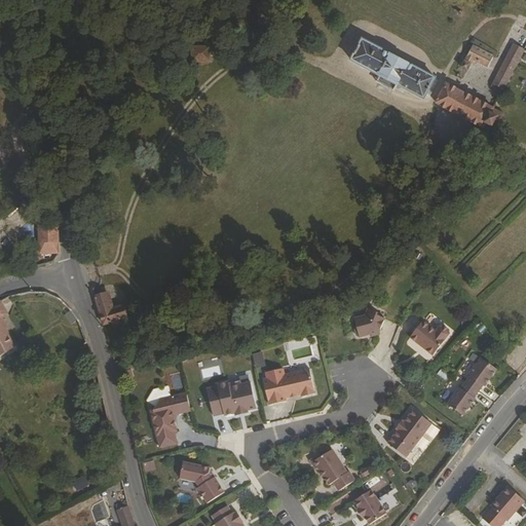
[(424,99),(436,78),(404,61),(396,57),(363,39),(351,61),(380,76),(398,85),(424,99)]
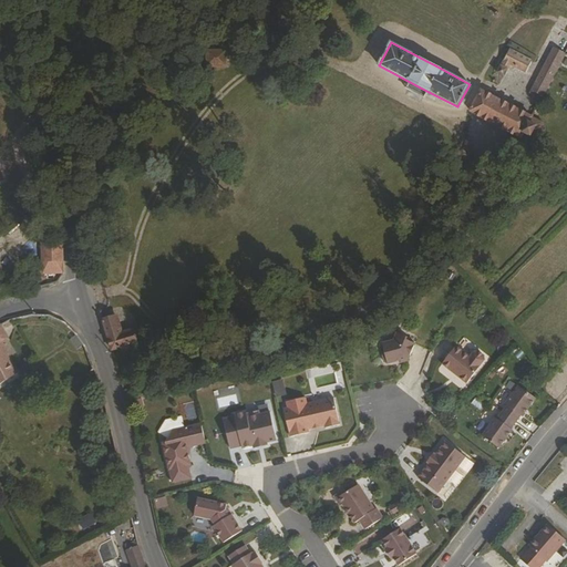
[(566,53),(555,48),(531,93),(543,99),(566,53)]
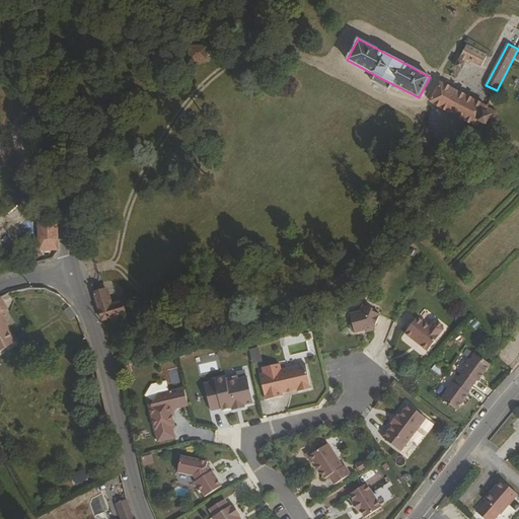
[(467,59),(482,66),(488,55),(467,45),(456,66),(461,69),(467,59)]
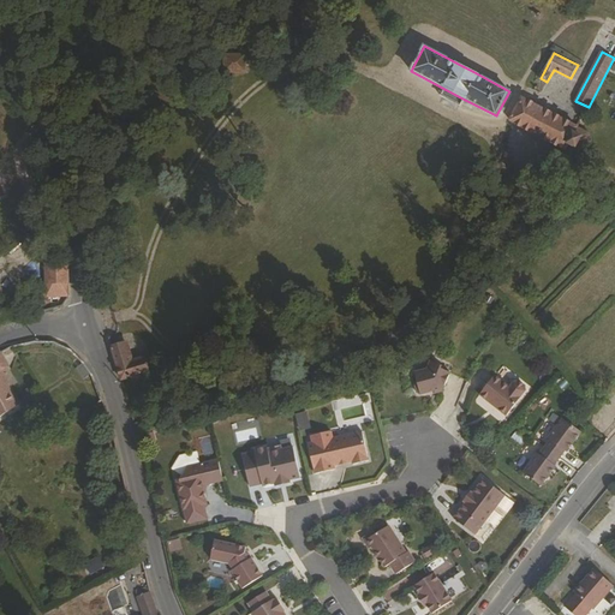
[(441,97),(460,107),(465,100),(445,89),(441,97)]
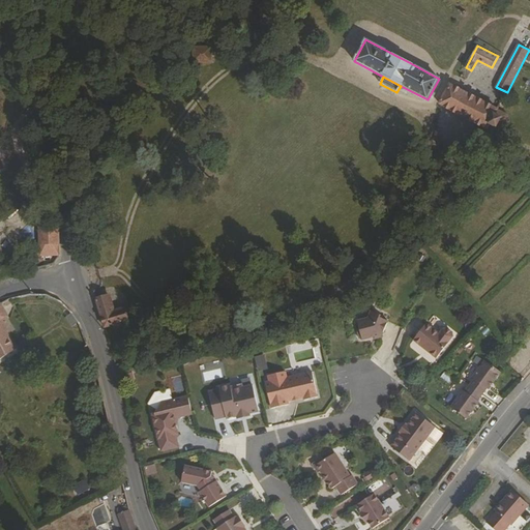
[(450,85),(440,104),(488,128),(498,110),(450,85)]
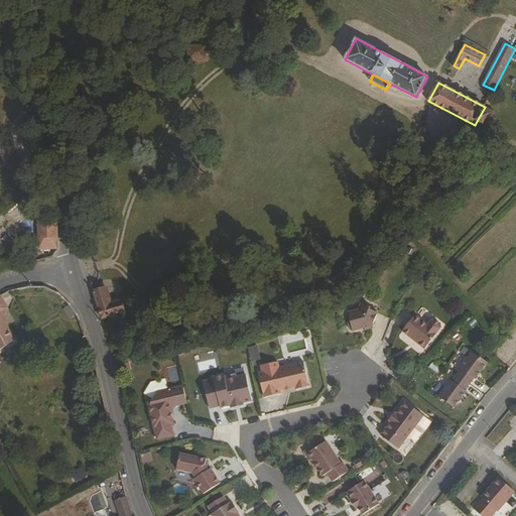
[(475,125),(485,130),(490,129),(496,116),(494,111),(485,107),(475,125)]
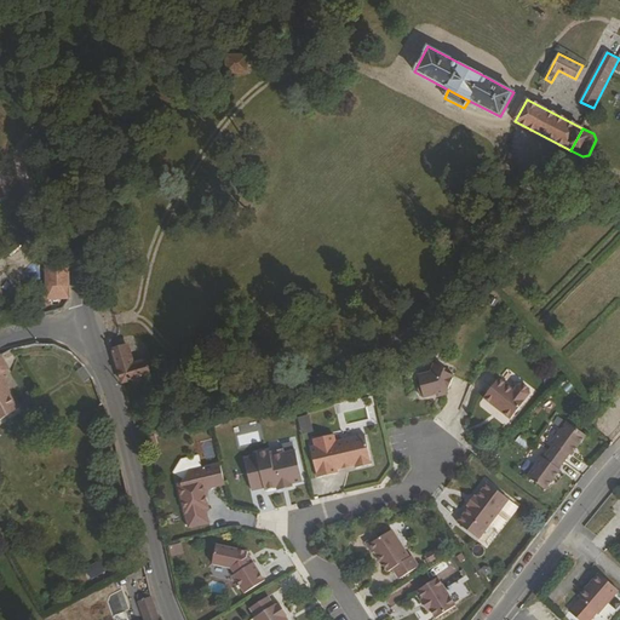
[(69,291),(68,264),(46,264),(46,286),(47,286),(47,292),(69,291)]
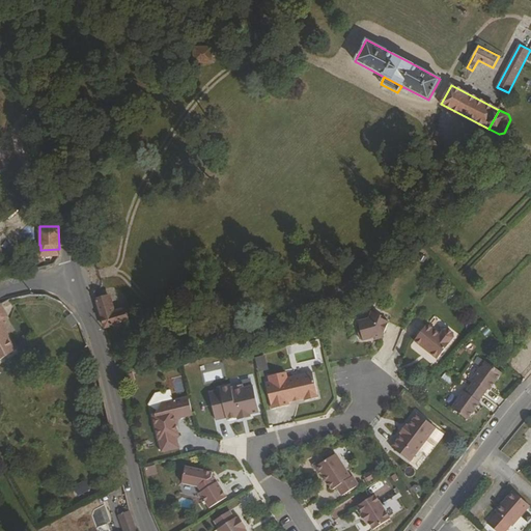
[(113,311),(109,296),(96,300),(105,328),(128,322),(124,309),(113,311)]
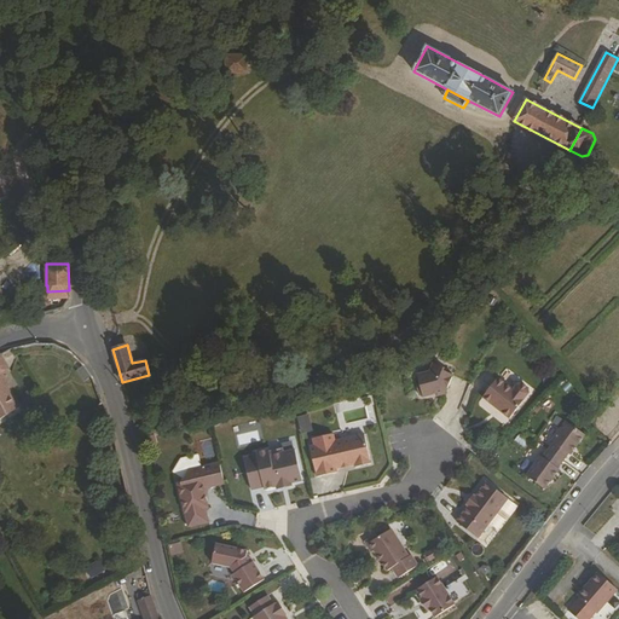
[(0,420),(18,410),(4,388),(0,381),(0,374),(1,374),(7,369),(0,357),(0,420)]
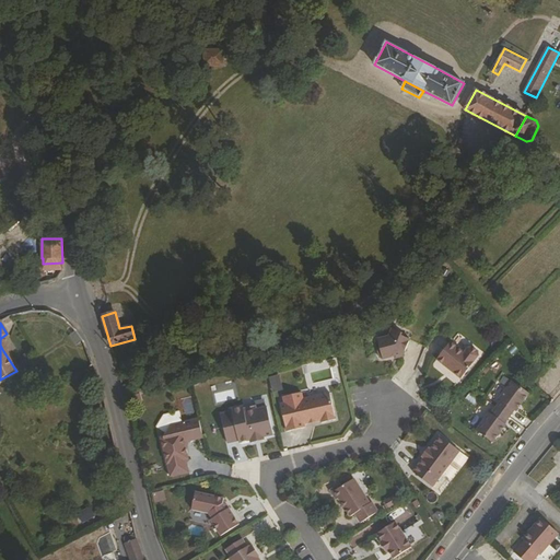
[(382,357),(403,350),(409,336),(399,333),(400,330),(391,326),(387,334),(375,337),(378,346),(376,349),(378,356),(382,357)]
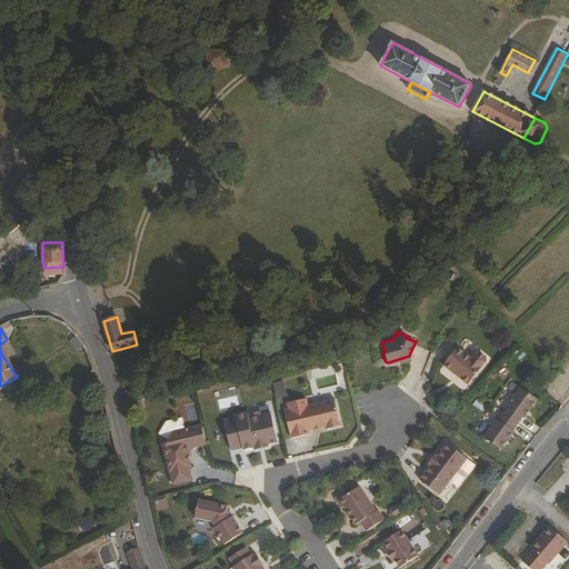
[(486,355),(480,350),(476,351),(471,356),(458,346),(443,363),(469,382),(483,365),(482,365),(487,359),(486,355)]
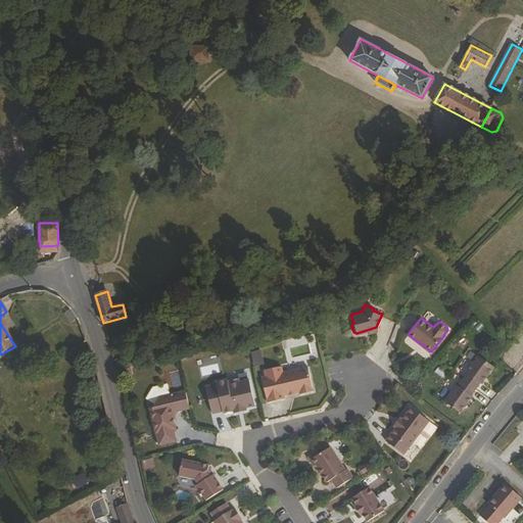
[(251,349),(253,365),(264,364),(263,348),(251,349)]
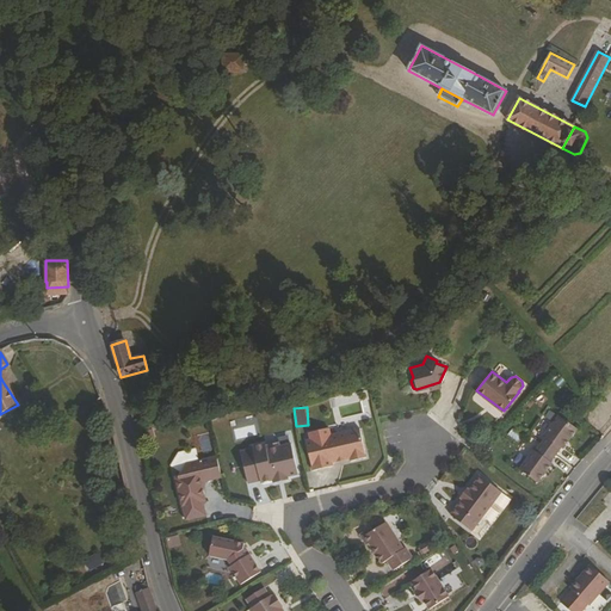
[(547,437),(549,438),(538,452),(536,451),(520,469),(538,485),(554,466),(551,464),(563,450),(565,451),(580,432),(563,418),(547,437)]
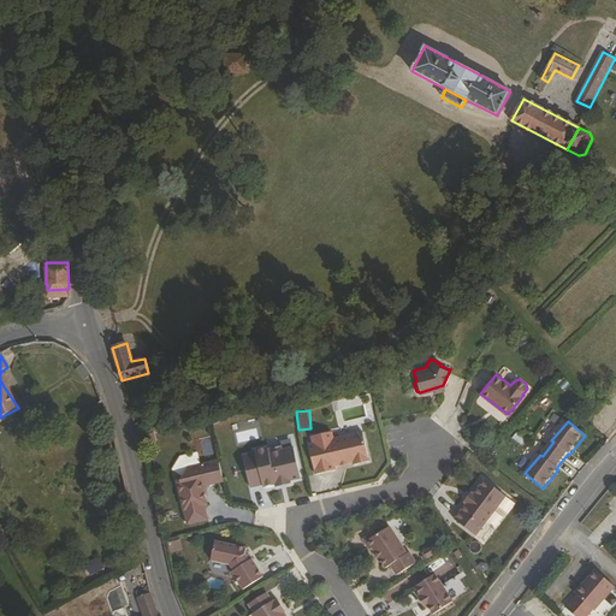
[(369,458),(363,430),(333,436),(332,428),(312,433),(314,440),(309,442),(315,472),(336,467),(335,463),(353,458),(354,462),(369,458)]
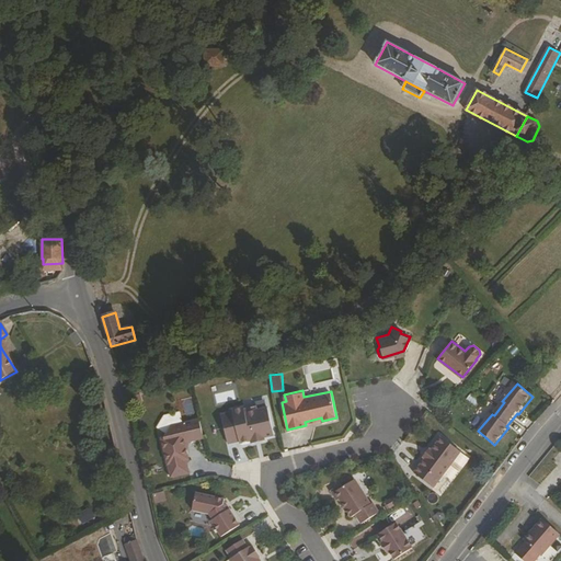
[(232,409),(221,411),(228,441),(239,438),(240,439),(251,437),(252,441),(264,437),(264,435),(274,433),(267,404),(245,410),(244,404),(232,407),(232,409)]
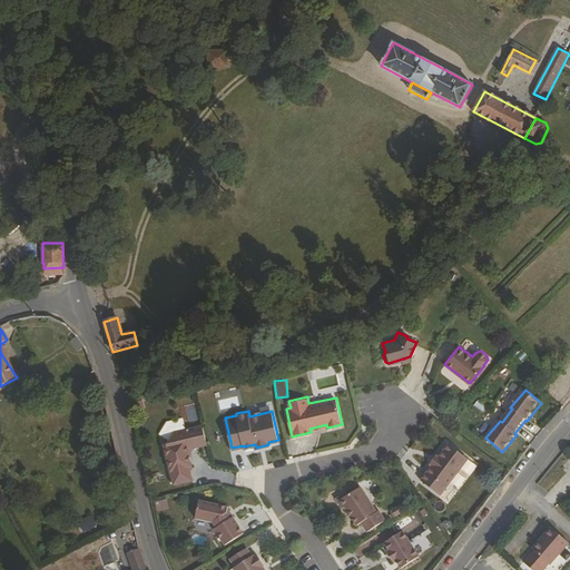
[(189,468),(192,467),(189,455),(188,450),(189,446),(192,449),(194,448),(193,445),(196,442),(196,443),(197,444),(198,444),(199,445),(200,445),(202,444),(203,443),(204,442),(204,441),(206,440),(203,425),(174,432),(166,444),(164,444),(173,484),(192,480),(189,468)]
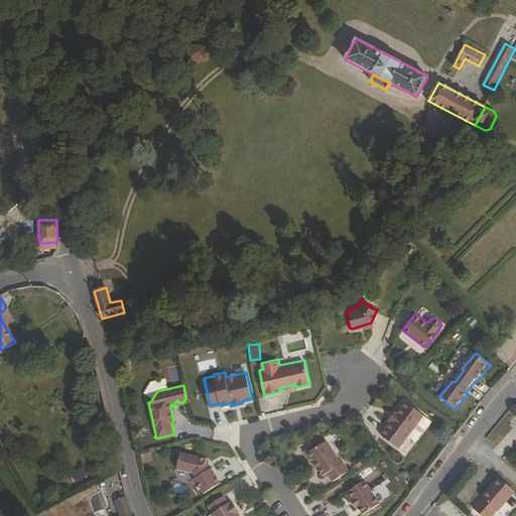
[(388,419),(390,420),(380,433),(398,447),(424,414),(406,400),(397,412),(395,411),(388,419)]
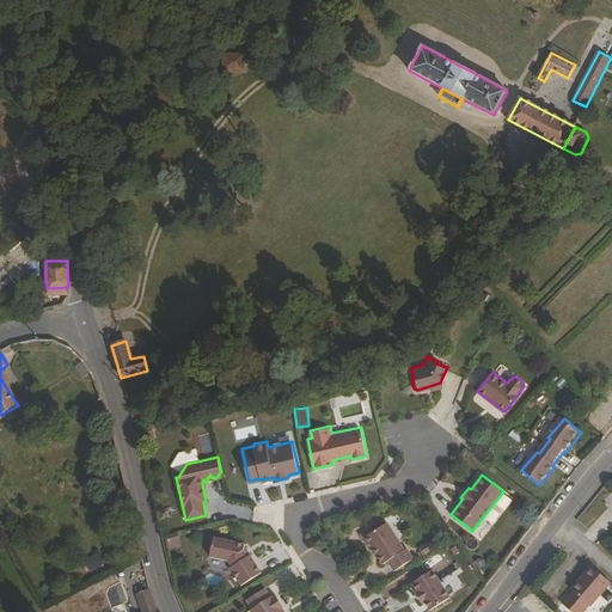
[(386,521),(371,532),(368,530),(360,534),(367,545),(369,543),(383,563),(387,561),(393,570),(412,558),(405,548),(404,549),(386,521)]
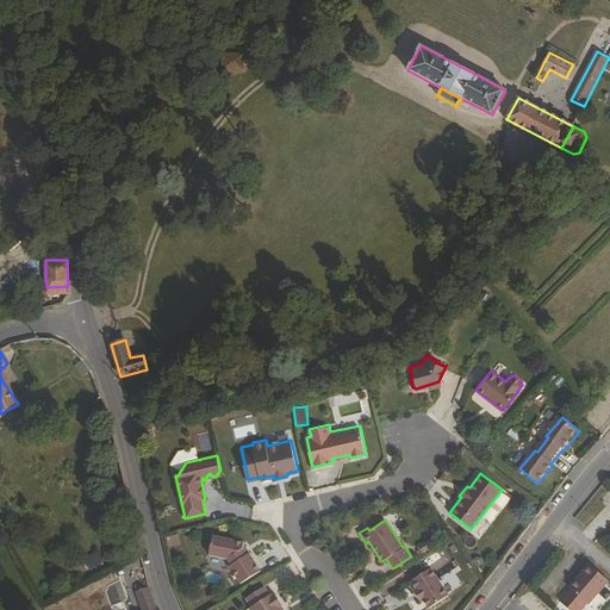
[(169,547),(181,543),(179,533),(167,535),(169,547)]
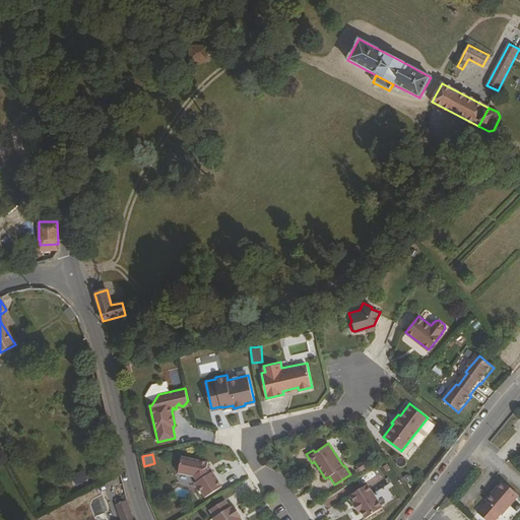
[(209,472),(205,466),(206,461),(180,456),(177,471),(192,475),(196,480),(194,481),(204,497),(220,485),(211,470),(209,472)]
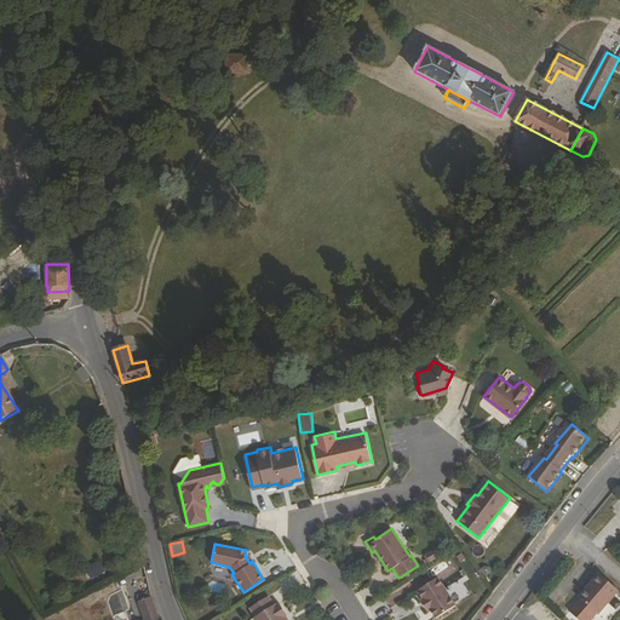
[(596,614),(619,590),(600,573),(578,597),(596,614)]
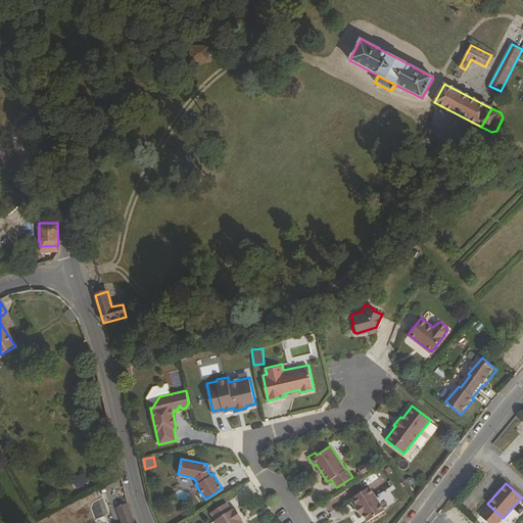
[(369,486),(352,497),(368,521),(384,511),(369,486)]
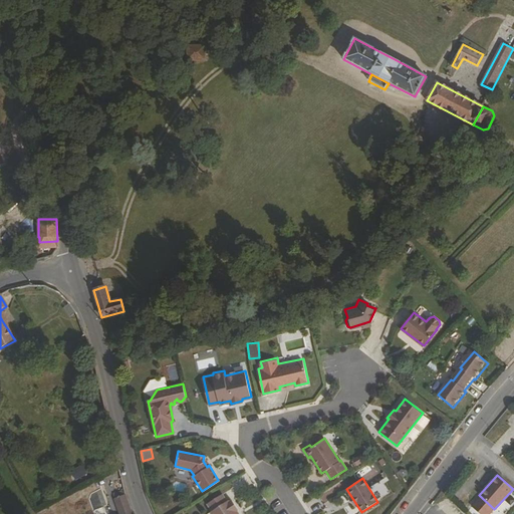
[(133,513),(124,492),(113,495),(119,513),(133,513)]
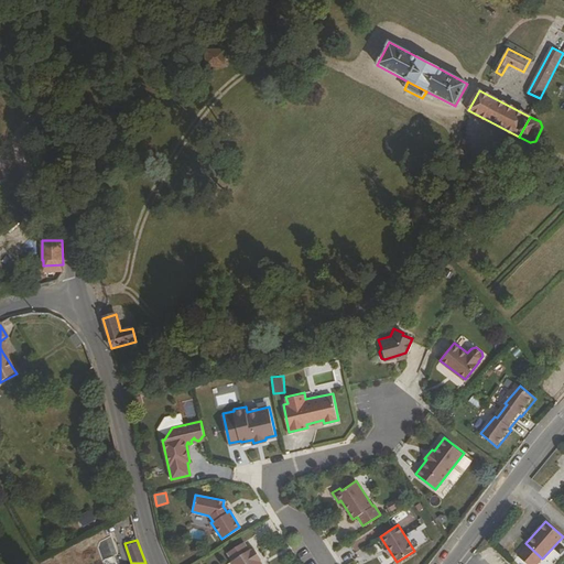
[(258,563),(256,561),(260,559),(253,549),(249,551),(249,549),(248,550),(242,542),(226,552),(231,561),(230,561),(231,563),(258,563)]
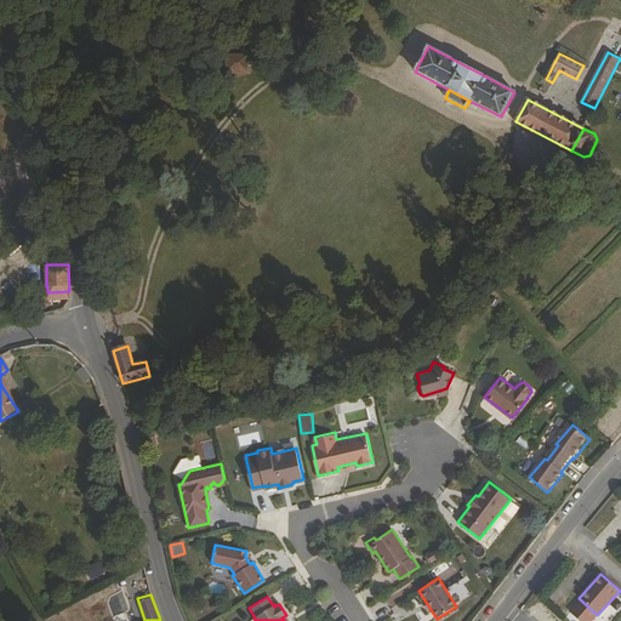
[(377,619),(391,614),(388,605),(374,610),(377,619)]
